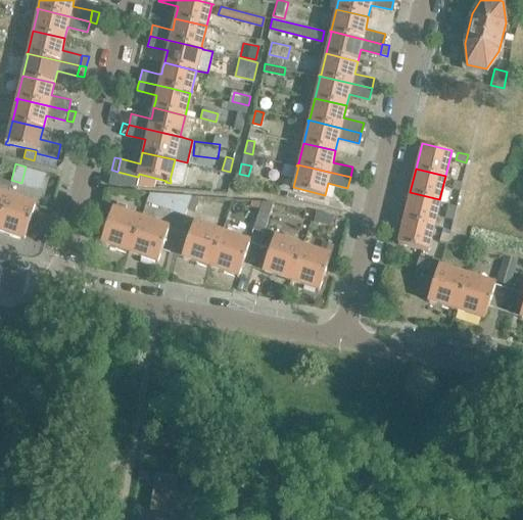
[(0,176),(0,185),(14,191),(17,182),(0,176)]
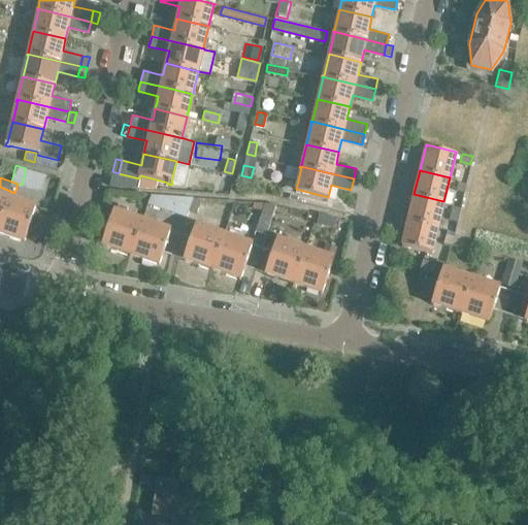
[(458,181),(456,189),(464,191),(466,183),(458,181)]
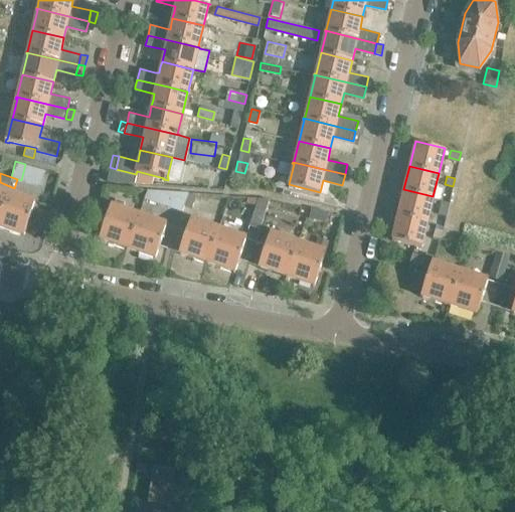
[(181,210),(183,204),(188,192),(147,189),(144,197),(181,210)]
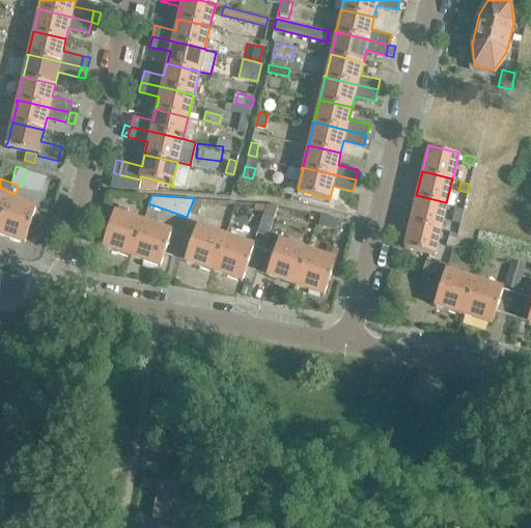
[(416,195),(410,221),(440,228),(446,202),(416,195)]
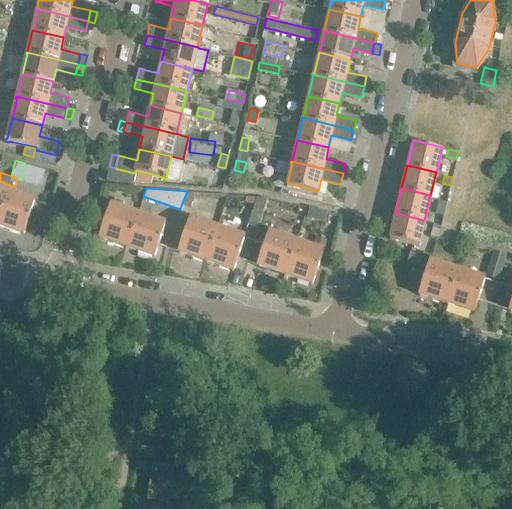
[(7,189),(0,210),(0,224),(23,232),(35,198),(7,189)]
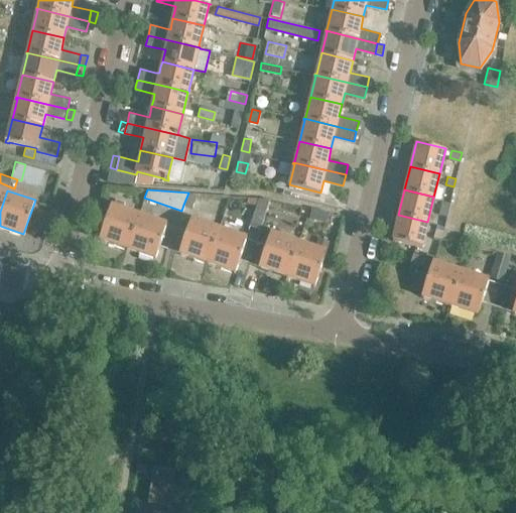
[(188,193),(183,205),(191,208),(196,196),(188,193)]
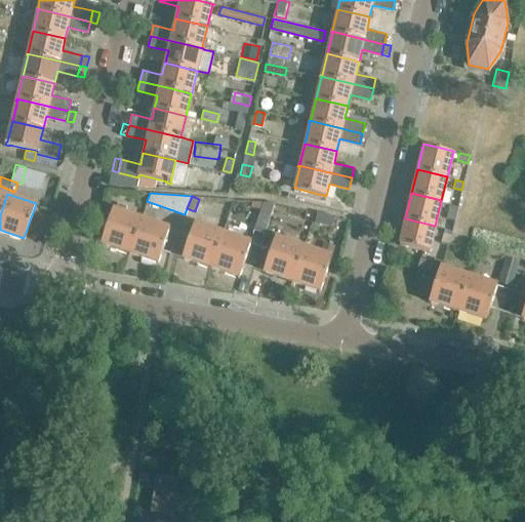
[(118,201),(115,208),(124,211),(126,204),(118,201)]
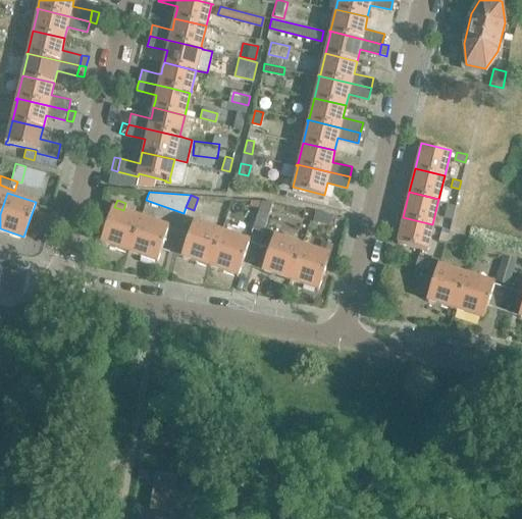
[(273,201),(262,200),(253,227),(263,230),(273,201)]
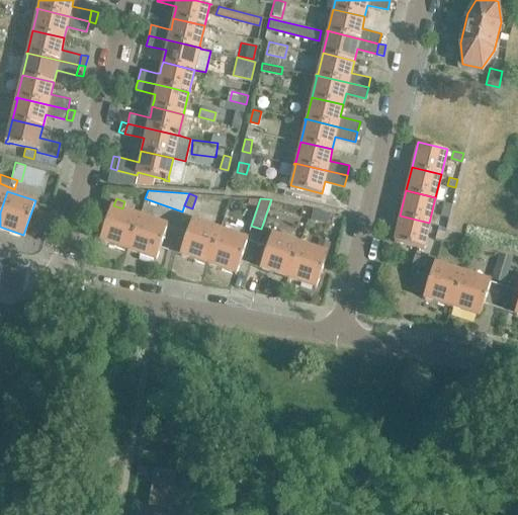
[(443,201),(440,213),(448,216),(451,203),(443,201)]
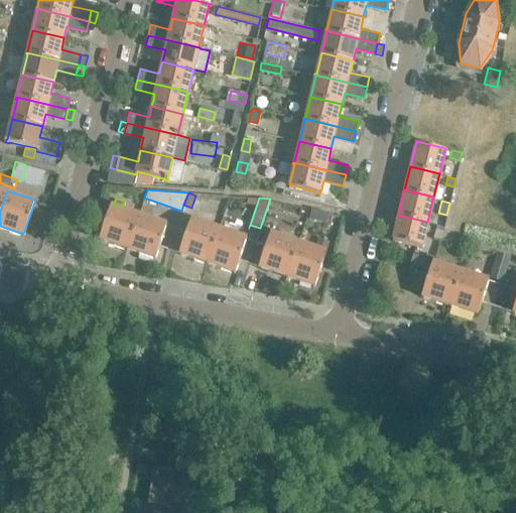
[(111,204),(105,222),(100,238),(128,247),(139,214),(122,208),(113,205),(111,204)]
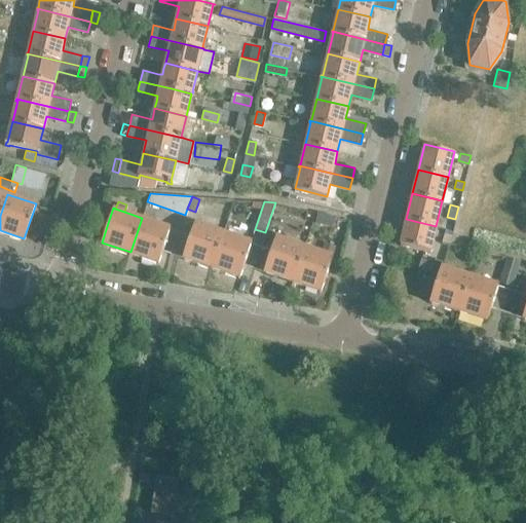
[(321,224),(324,213),(317,212),(314,222),(321,224)]
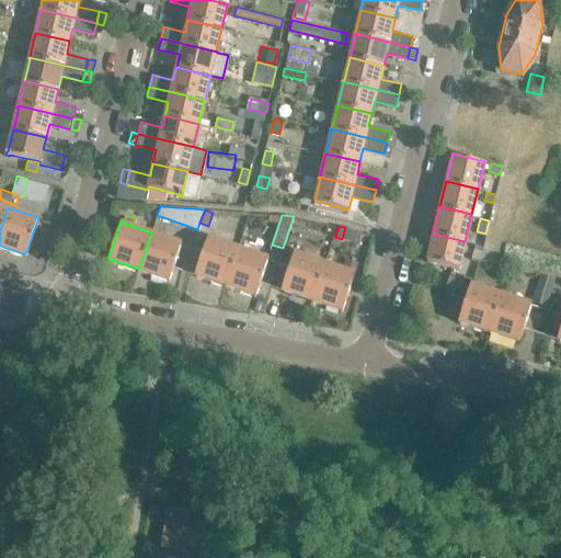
[(181,242),(151,232),(139,269),(169,280),(181,242)]
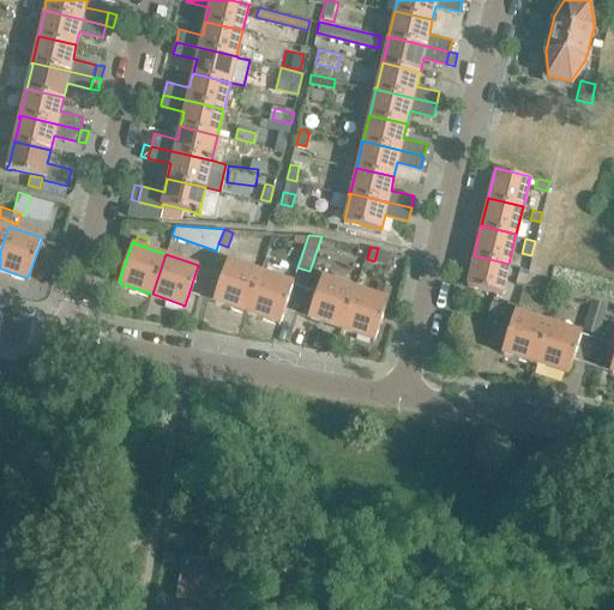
[(474,255),(471,263),(467,283),(503,291),(509,264),(474,255)]
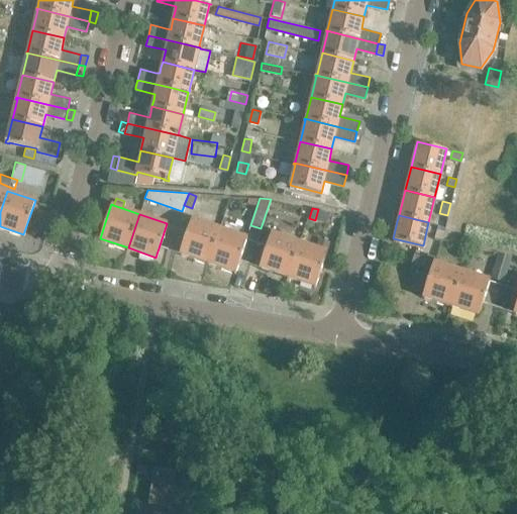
[(220,227),(193,217),(180,252),(208,263),(220,227)]
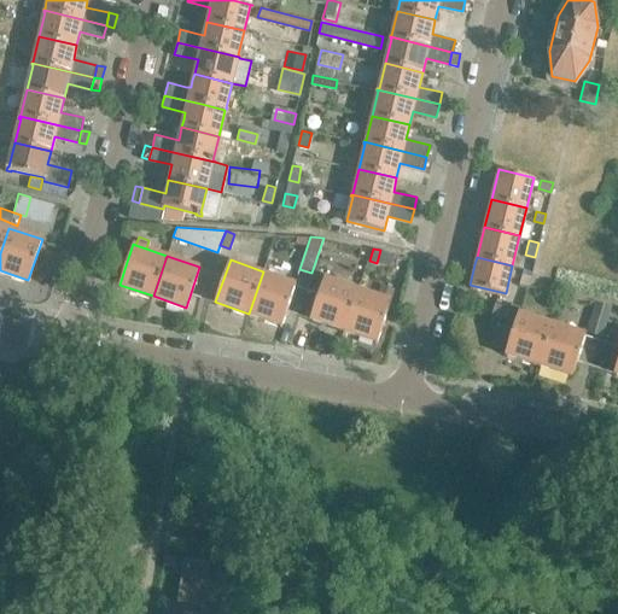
[(528,285),(531,269),(524,268),(520,284),(528,285)]
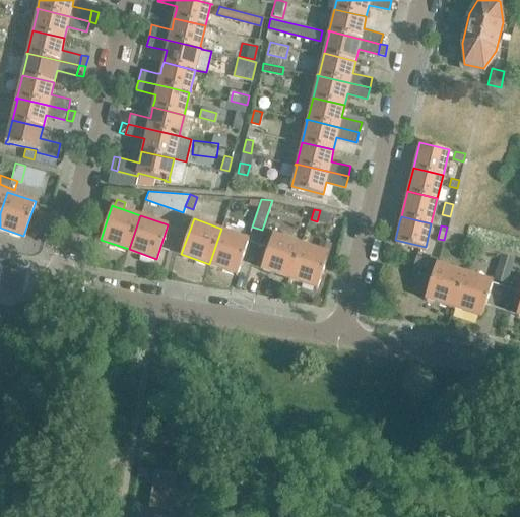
[(249,238),(221,229),(209,264),(237,273),(249,238)]
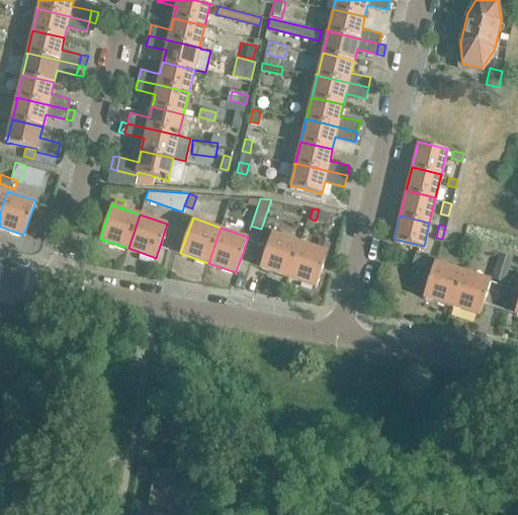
[(288,276),(300,242),(272,232),(260,267),(288,276)]
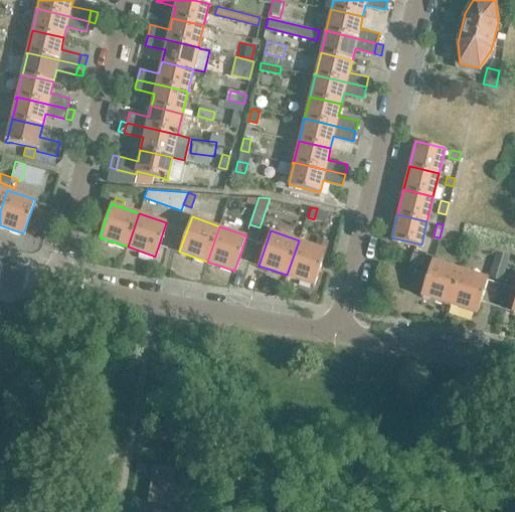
[(317,237),(315,245),(326,249),(328,240),(317,237)]
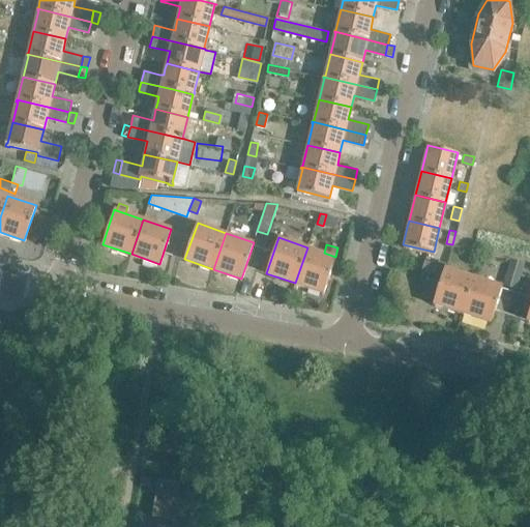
[(335,257),(307,247),(295,283),(323,292),(335,257)]
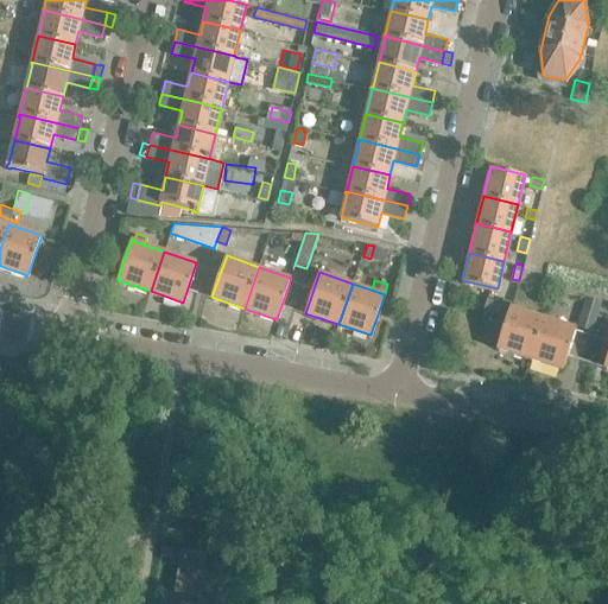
[(594,329),(601,299),(586,294),(578,324),(594,329)]
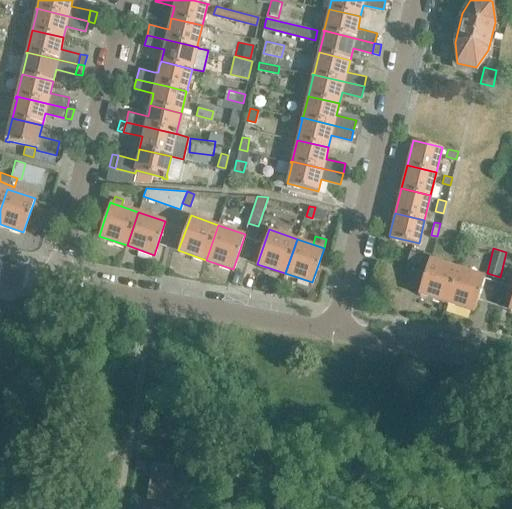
[(420,262),(423,254),(411,250),(408,258),(420,262)]
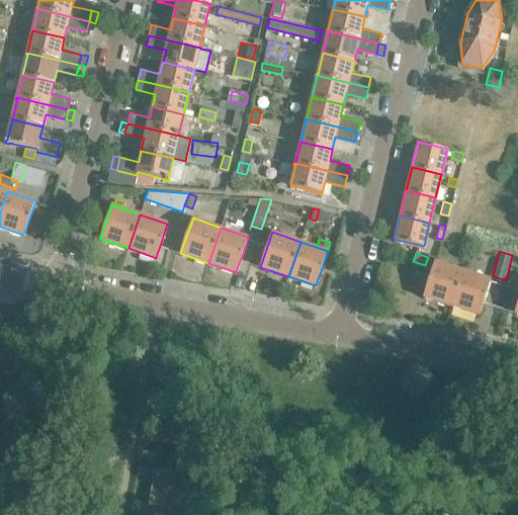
[(435,262),(428,281),(424,295),(451,305),(462,271),(435,262)]
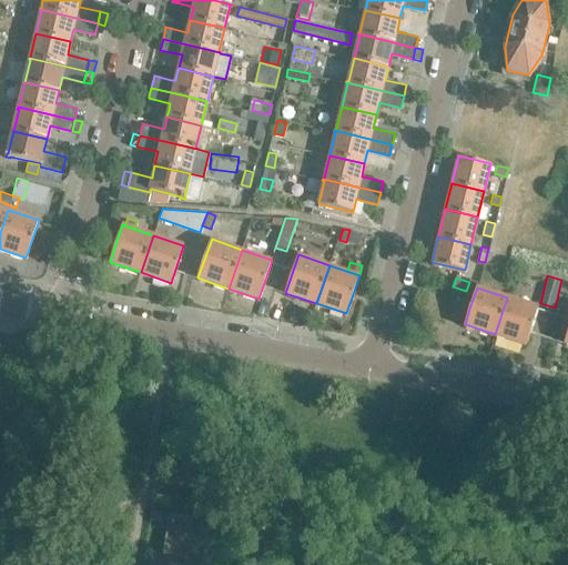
[(538,308),(507,298),(495,334),(526,345),(538,308)]
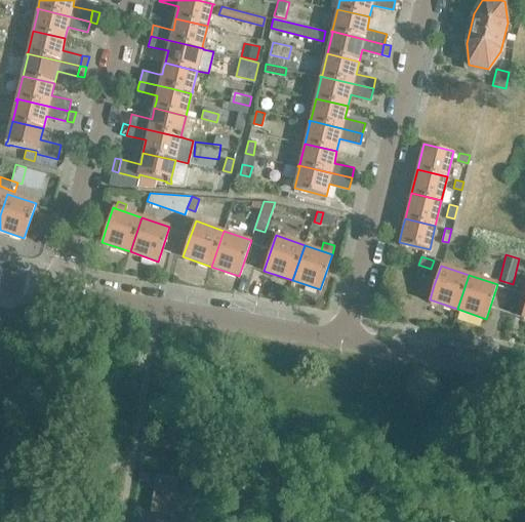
[(142,472),(139,480),(148,481),(150,473),(142,472)]
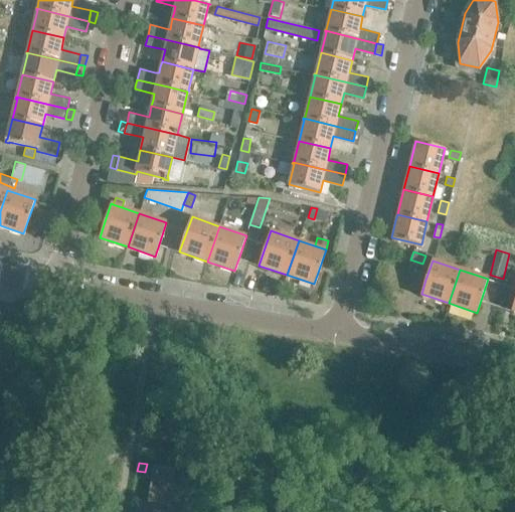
[(170,505),(176,468),(154,464),(148,501),(170,505)]
